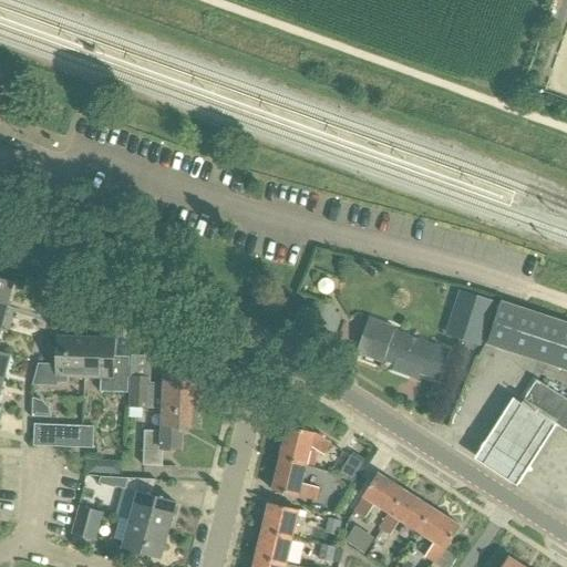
[(0,303),(8,307),(13,282),(0,278),(0,303)]
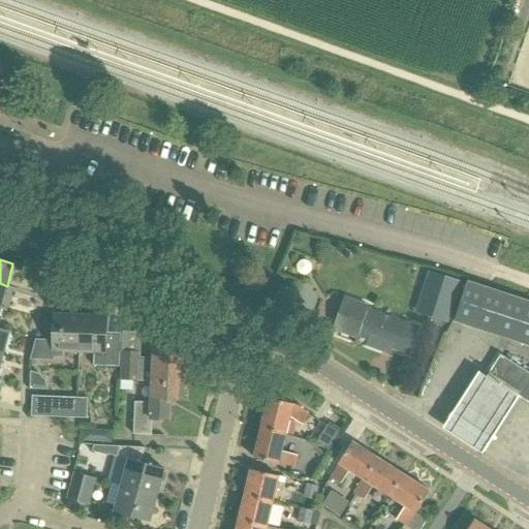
[(463,282),(429,271),(415,312),(448,323),(463,282)]
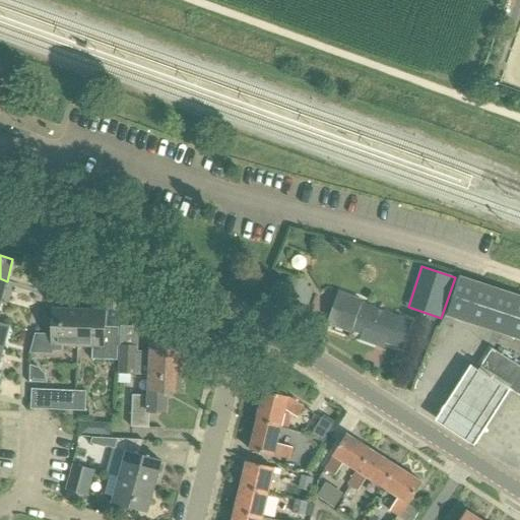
[(519,339),(519,297),(460,277),(447,316),(519,339)]
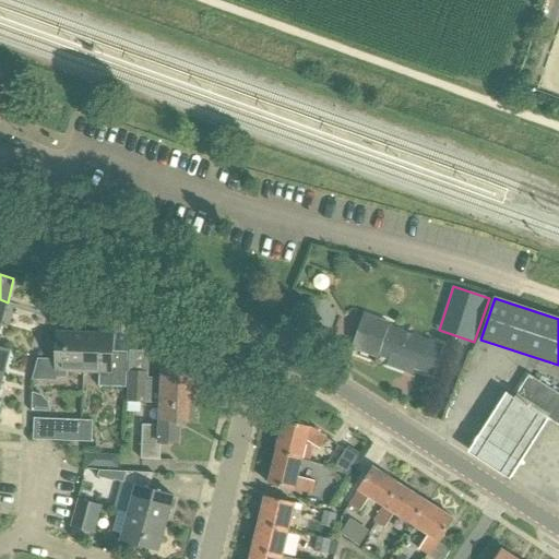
[(432,376),(443,346),(388,326),(389,323),(367,316),(355,349),(377,357),(378,355),(390,359),(388,366),(413,376),(415,369),(432,376)]
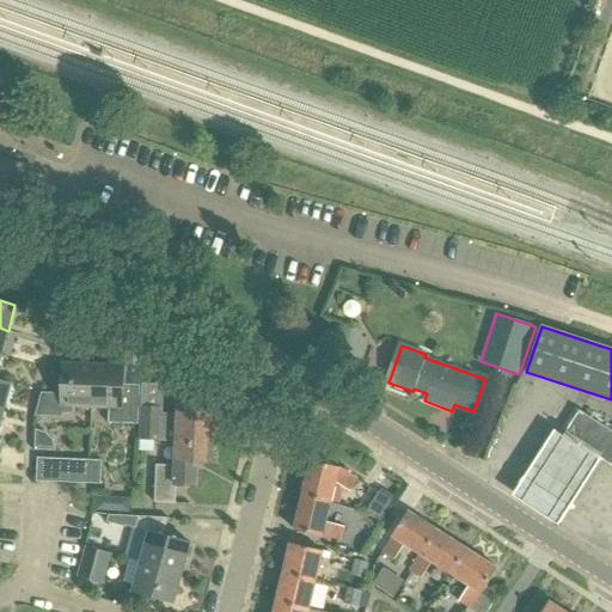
[(92,408),(93,365),(62,363),(61,395),(41,393),(35,416),(62,417),(62,414),(73,414),(74,408),(92,408)]
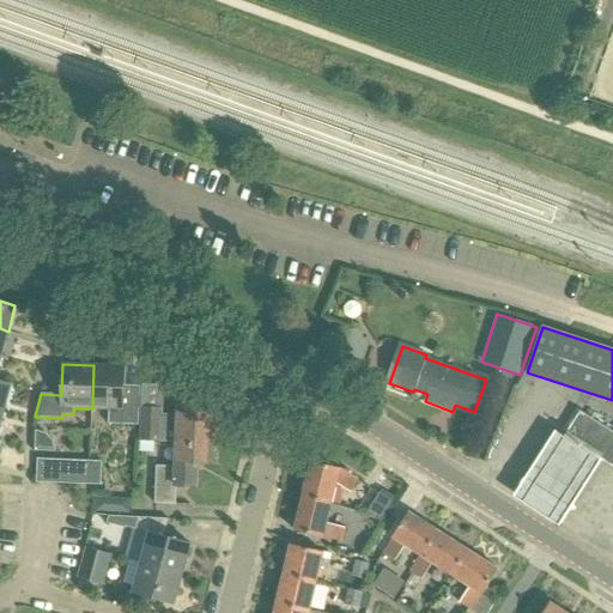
[(93,365),(92,408),(109,410),(109,424),(122,424),(138,425),(140,387),(123,386),(125,366),(93,365)]
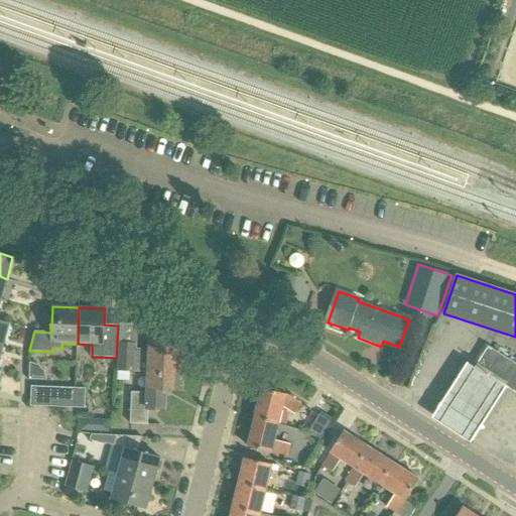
[(9,324),(0,320),(0,342),(4,344),(9,324)]
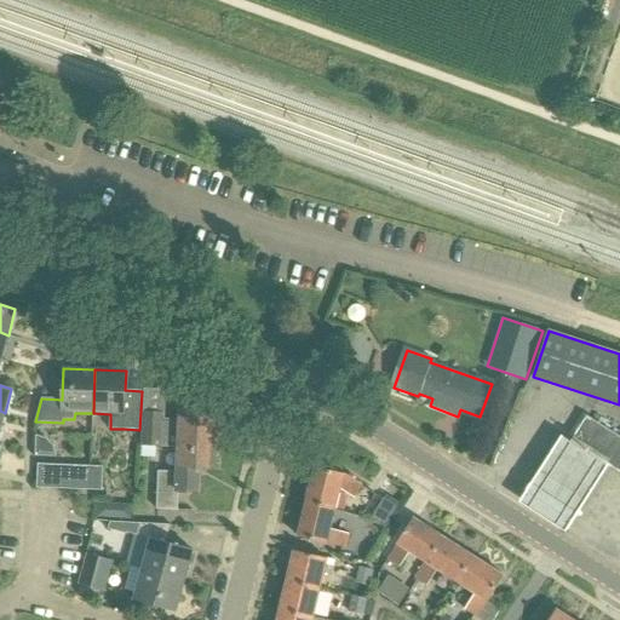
[(181,448),(216,448),(217,411),(182,409),(182,422),(162,422),(162,413),(142,413),(141,447),(181,447),(181,448)]
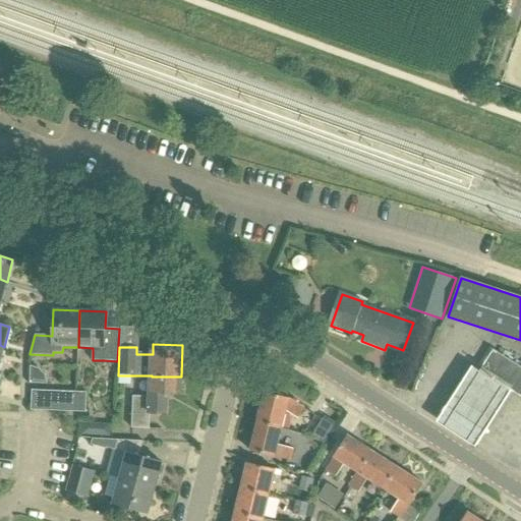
[(520,367),(494,350),(481,368),(503,383),(520,394),(520,367)]
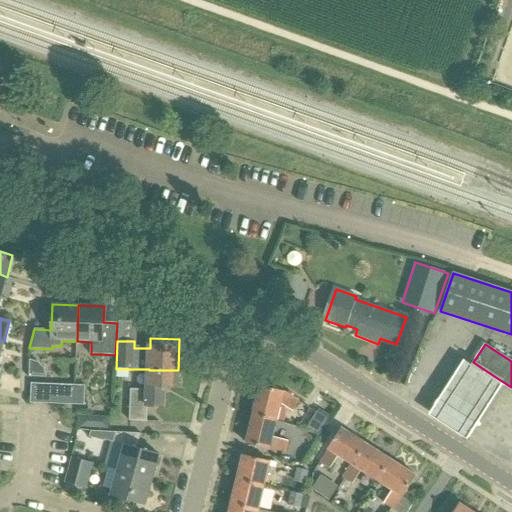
[(462,358),(429,409),(469,435),(502,383),(462,358)]
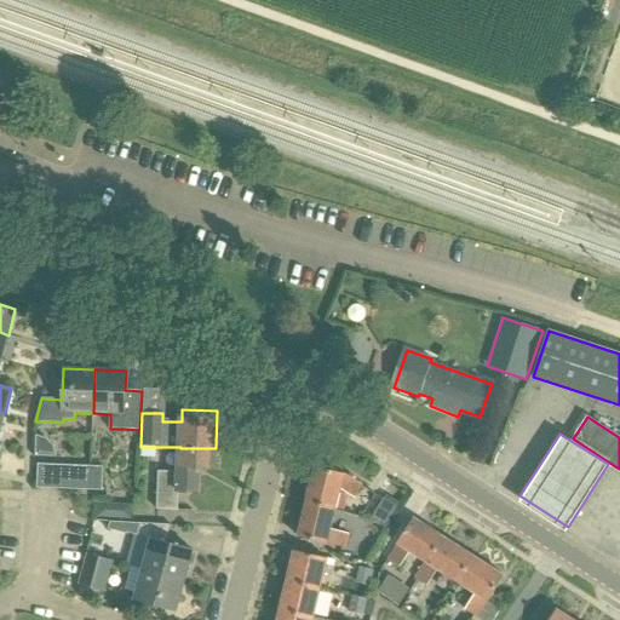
[(56,457),(53,447),(46,438),(35,435),(35,457),(56,457)]
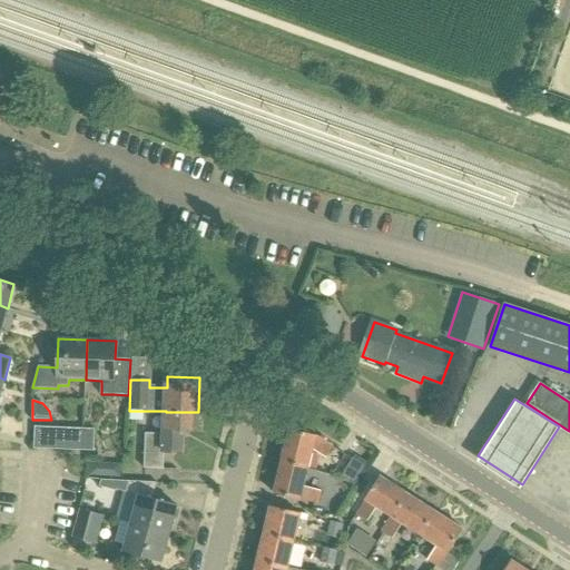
[(197,431),(198,412),(166,412),(165,434),(145,433),(144,469),(164,470),(164,453),(182,453),(183,431),(192,432),(192,431),(197,431)]
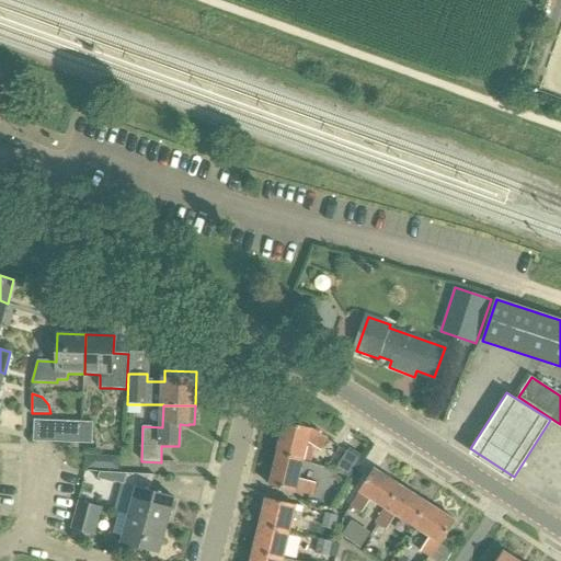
[(81,444),(82,422),(54,421),(34,421),(33,443),(53,443),(81,444)]
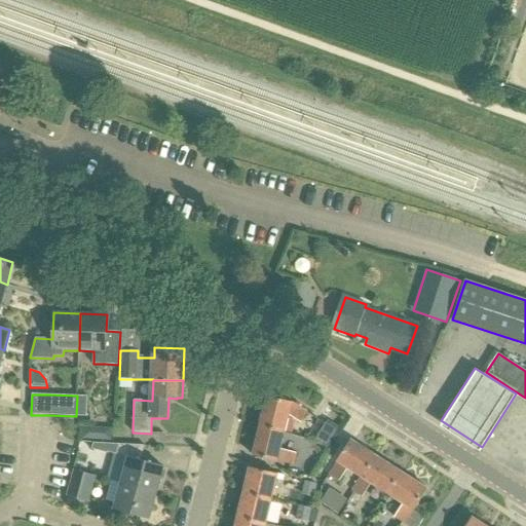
[(77,396),(76,416),(86,417),(87,397),(77,396)]
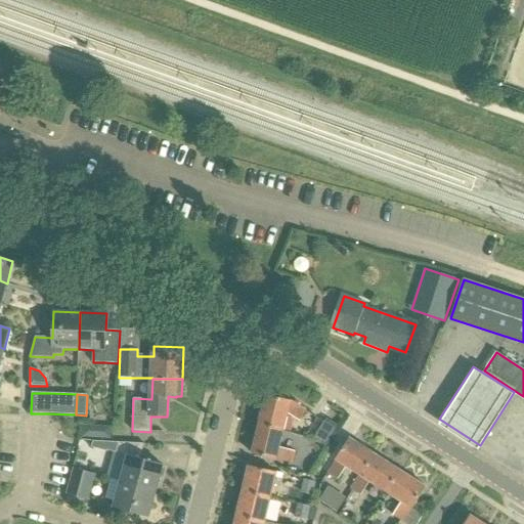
[(258,424),(284,430),(288,413),(300,422),(306,411),(291,401),(266,395),(258,424)]
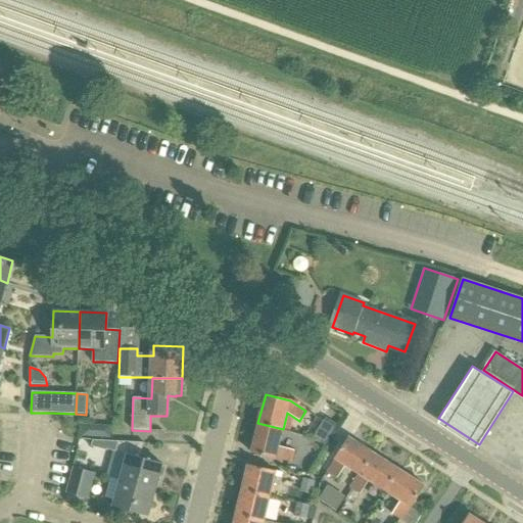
[(278,446),(283,429),(257,423),(250,453),(292,464),(295,450),(278,446)]
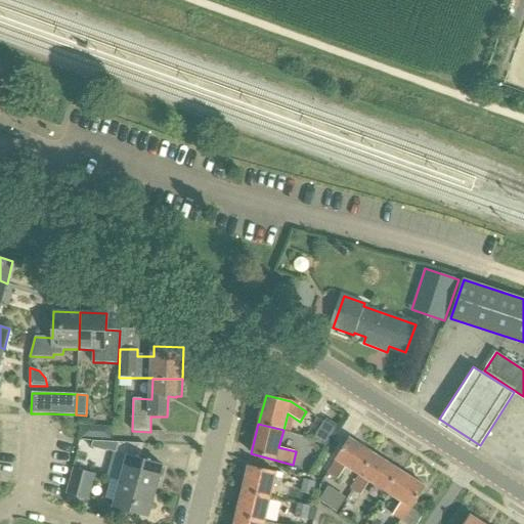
[(336,461),(326,473),(338,480),(346,467),(359,475),(361,476),(375,454),(349,438),(336,461)]
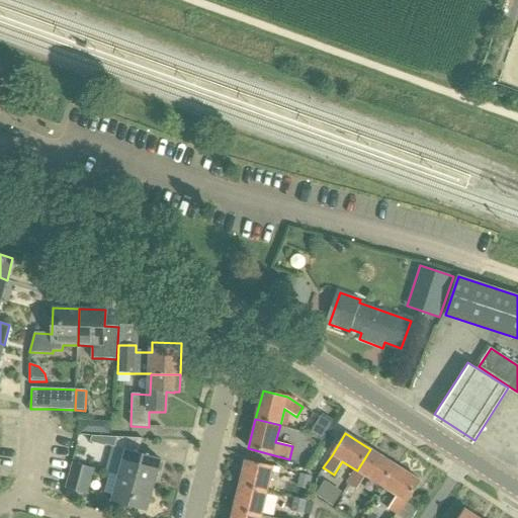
[(116,437),(114,447),(126,450),(119,476),(154,486),(161,460),(139,454),(143,439),(116,437)]
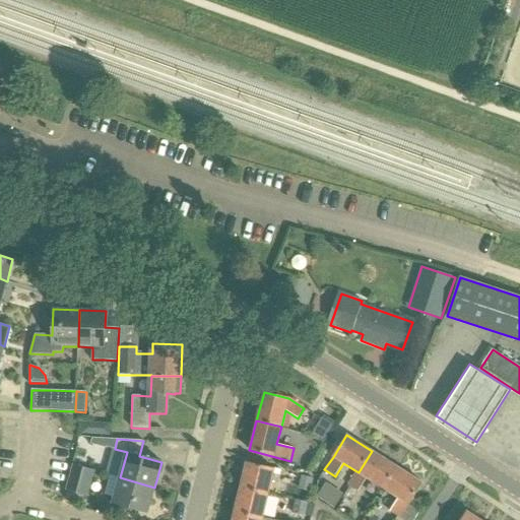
[(350,486),(343,499),(350,504),(368,478),(383,489),(397,467),(372,451),(359,472),(356,471),(348,484),(350,486)]
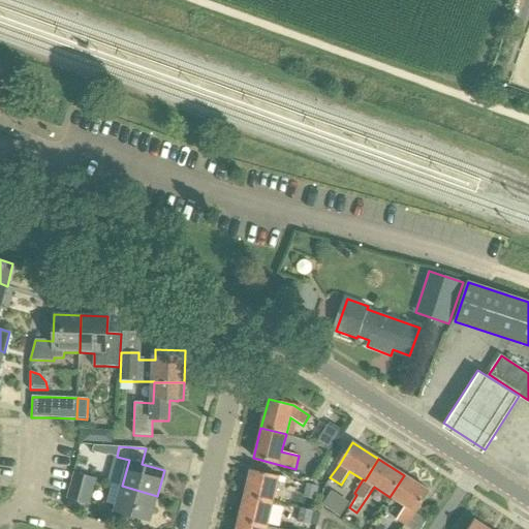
[(245,496),(273,502),(279,477),(251,470),(245,496)]
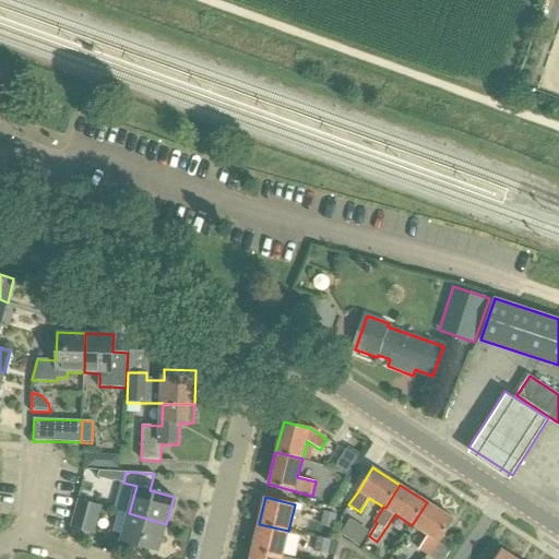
[(94,534),(102,506),(78,499),(71,526),(70,527),(94,534)]
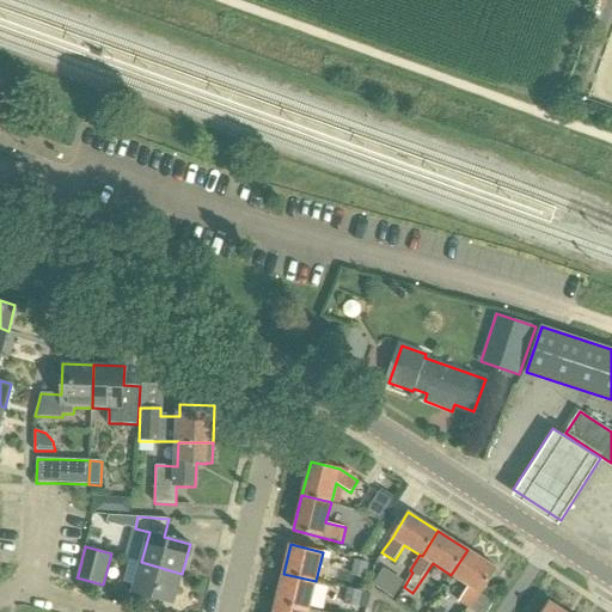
[(467,550),(451,575),(470,587),(459,603),(466,607),(471,610),(481,594),(497,569),(467,550)]
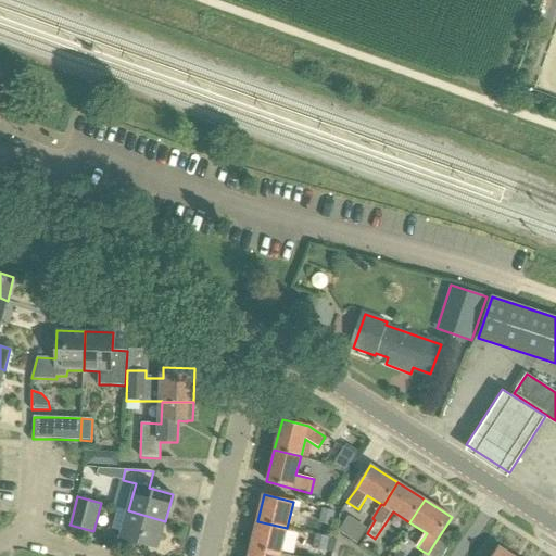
[(117,507),(112,529),(122,531),(121,538),(158,548),(165,521),(128,510),(117,507)]
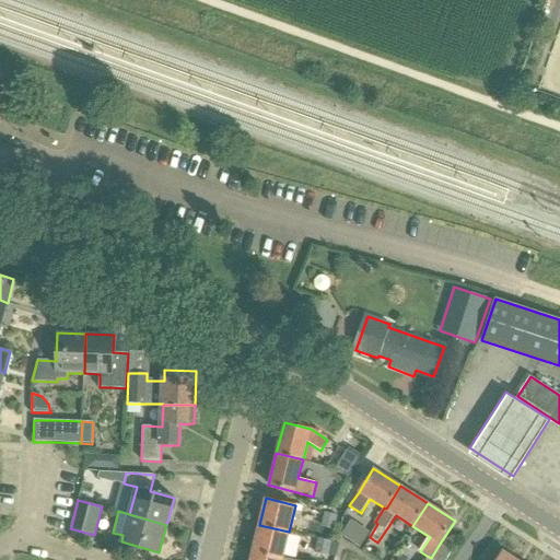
[(360,547),(370,532),(351,518),(341,534),(360,547)]
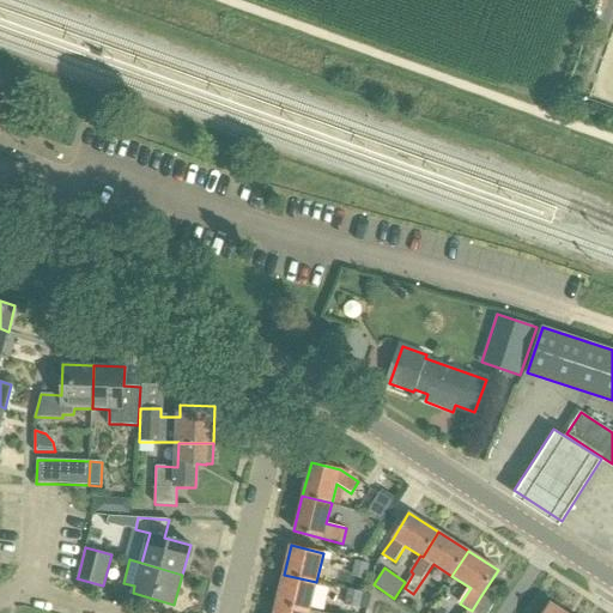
[(309,611),(316,582),(284,575),(277,604),(309,611)]
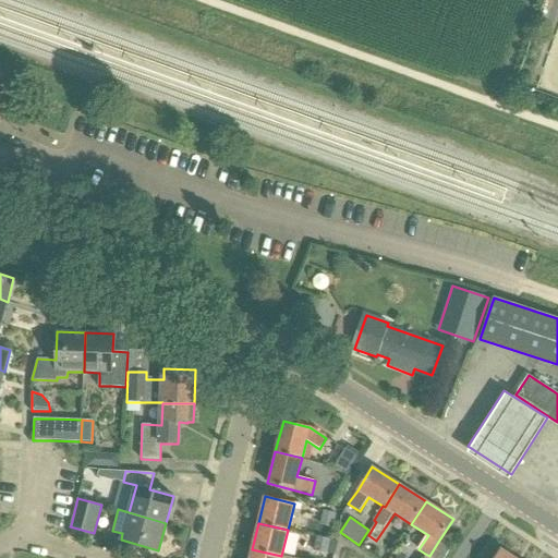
[(289,550),(302,553),(306,532),(293,530),(289,550)]
